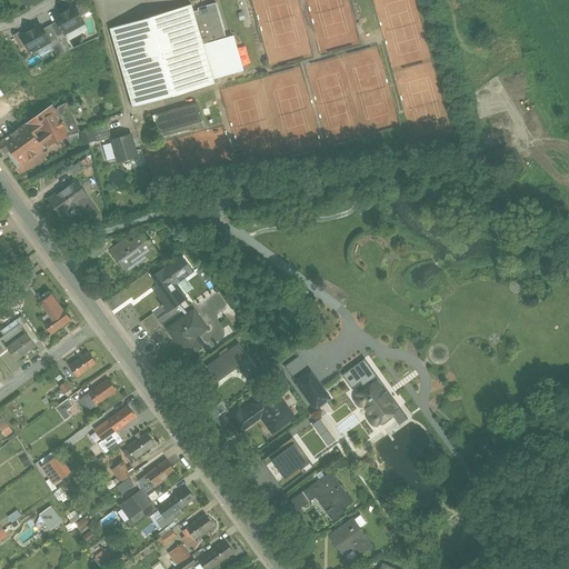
[(20,0),(27,9),(40,0),(20,0)]
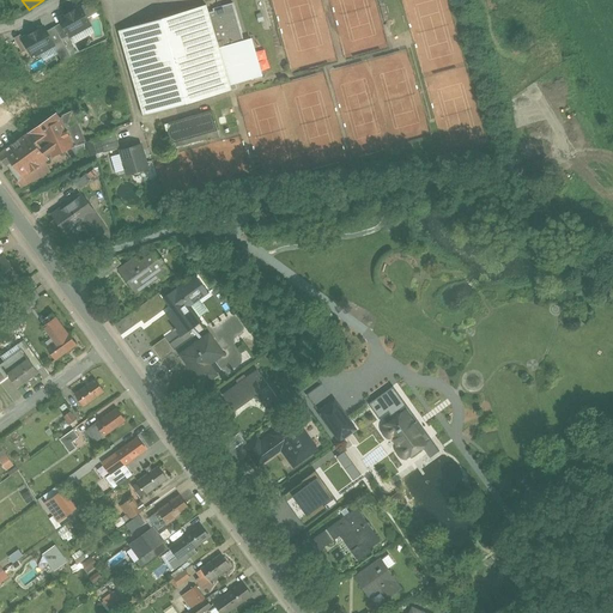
[(92,0),(82,6),(89,18),(101,12),(92,0)]
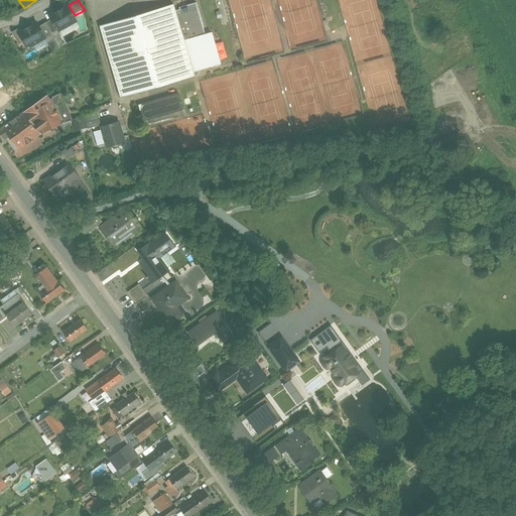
[(197,2),(180,7),(180,9),(176,10),(196,76),(201,75),(198,65),(214,60),(197,2)]
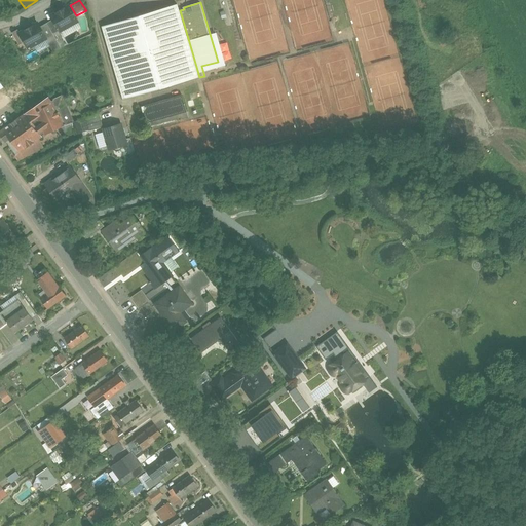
[(178,4),(103,26),(124,100),(199,77),(180,10),(178,4)]
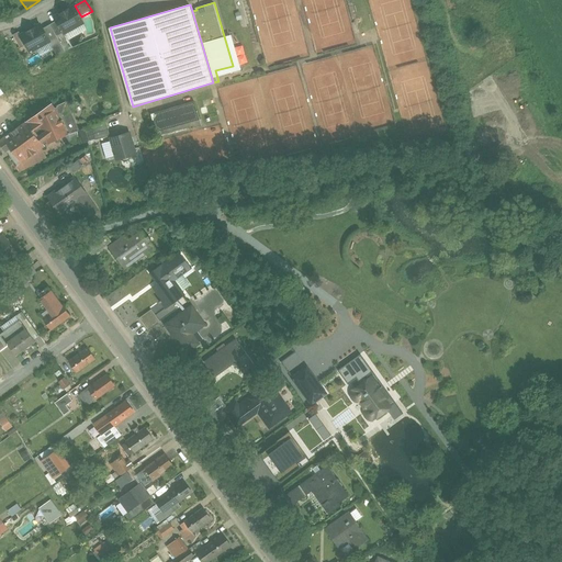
[(75,6),(56,17),(58,21),(65,33),(83,22),(81,17),(75,6)]
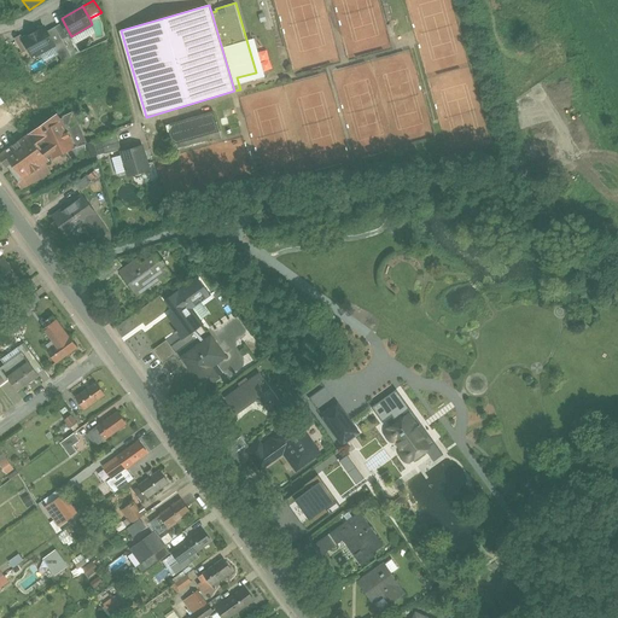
[(64,23),(56,27),(64,41),(71,36),(64,23)]
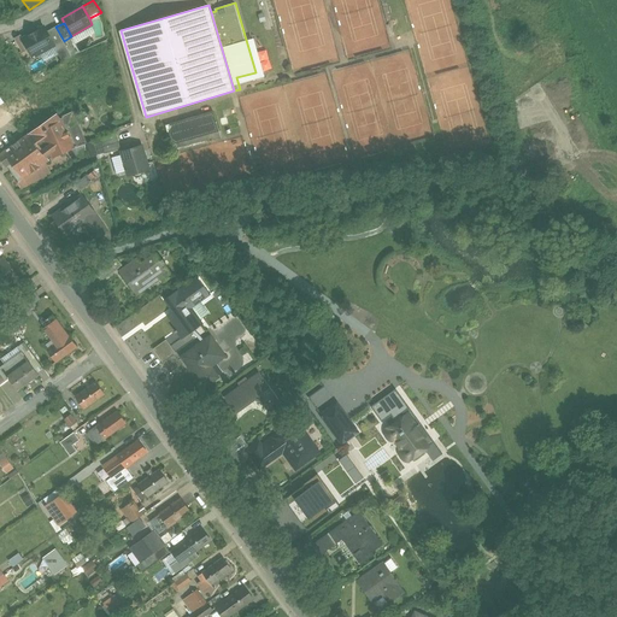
[(45,27),(24,39),(34,57),(54,45),(47,31),(45,27)]
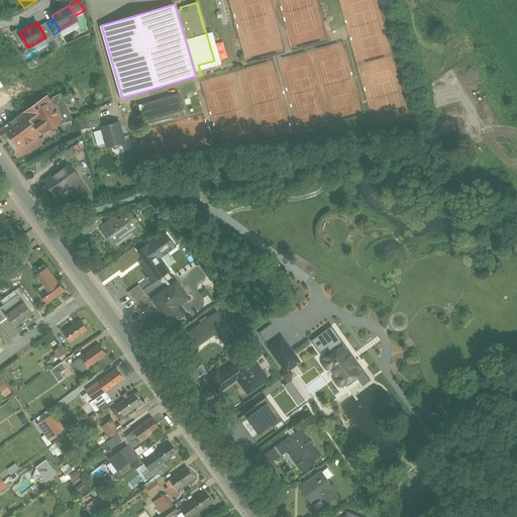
[(54,34),(46,22),(39,26),(45,37),(48,42),(56,38),(54,34)]
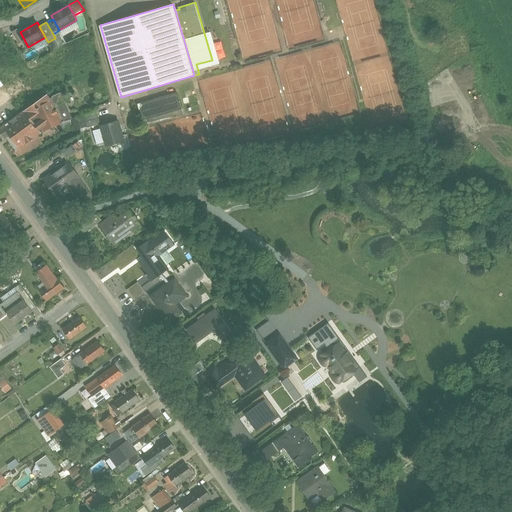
[(60,48),(55,38),(48,42),(53,52),(60,48)]
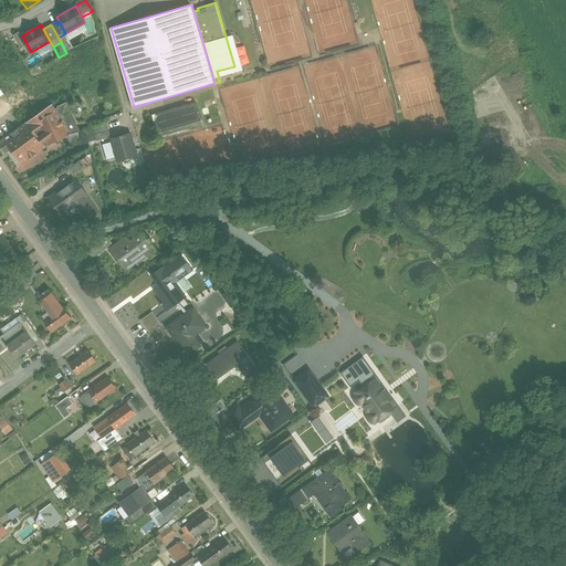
[(56,112),(39,121),(39,122),(40,123),(33,127),(29,122),(28,123),(22,126),(1,142),(0,142),(1,143),(0,143),(0,144),(6,152),(7,152),(18,166),(18,167),(20,173),(20,174),(43,161),(40,155),(38,153),(50,144),(50,145),(51,144),(67,136),(70,136),(73,146),(81,142),(77,132),(79,132),(79,130),(66,104),(66,103),(59,106),(59,108),(55,109),(56,112)]
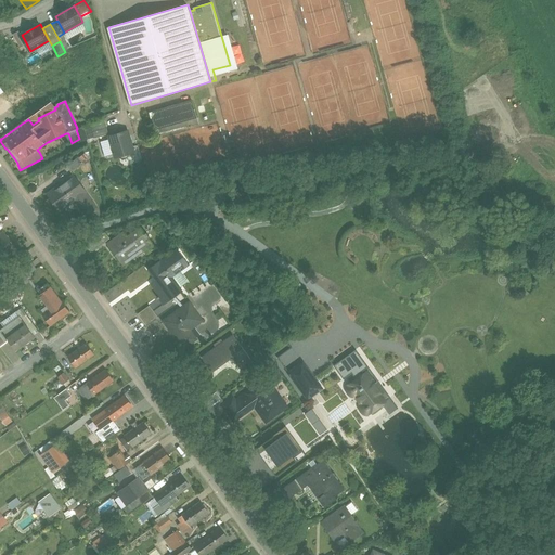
[(192,101),(150,114),(152,121),(160,119),(163,128),(186,120),(184,113),(194,111),(192,101)]
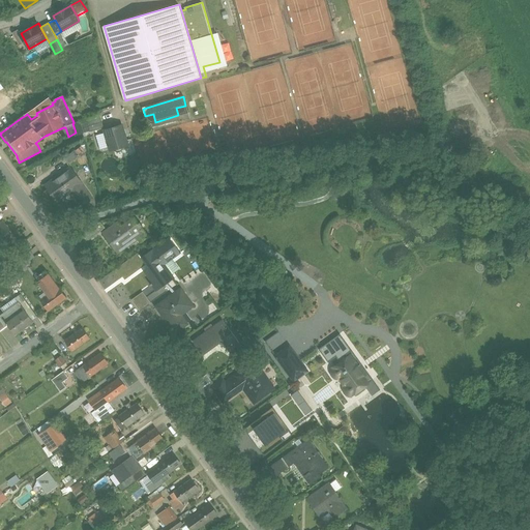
[(49,99),(27,114),(31,119),(37,115),(36,114),(36,113),(53,105),(52,102),(49,99)]
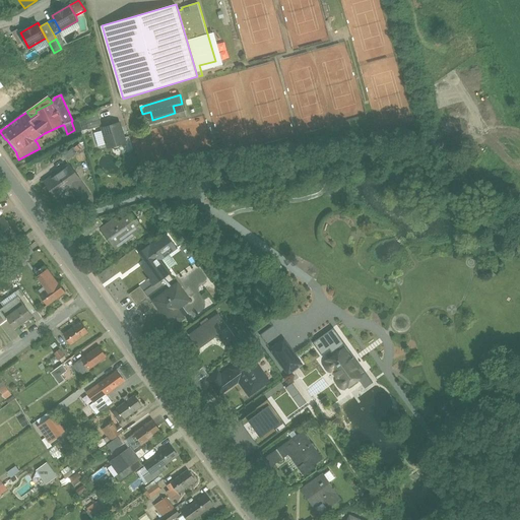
[(100,114),(85,118),(89,130),(103,126),(100,114)]
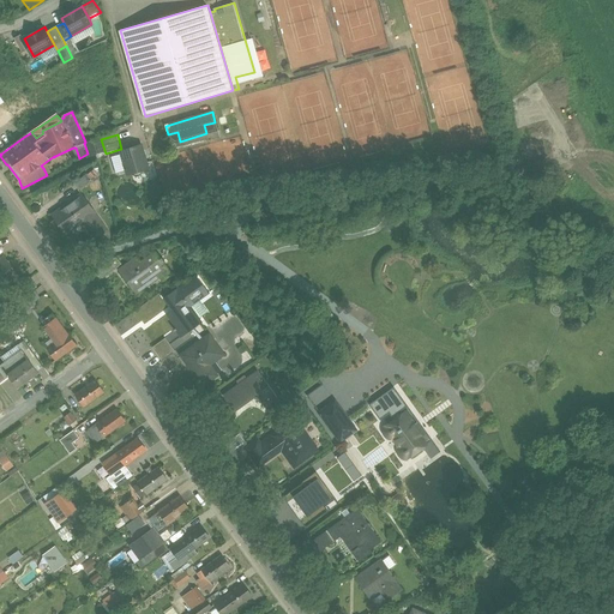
[(85,143),(84,143),(88,154),(89,157),(97,155),(92,140),(85,143)]
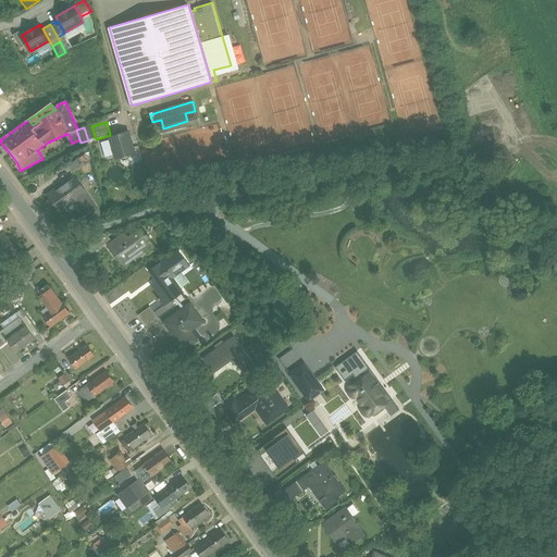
[(128,132),(111,137),(116,158),(135,152),(128,132)]
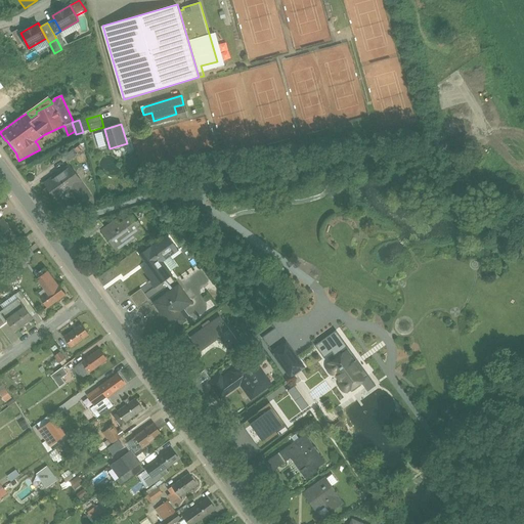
[(75,148),(63,157),(68,162),(79,154),(75,148)]
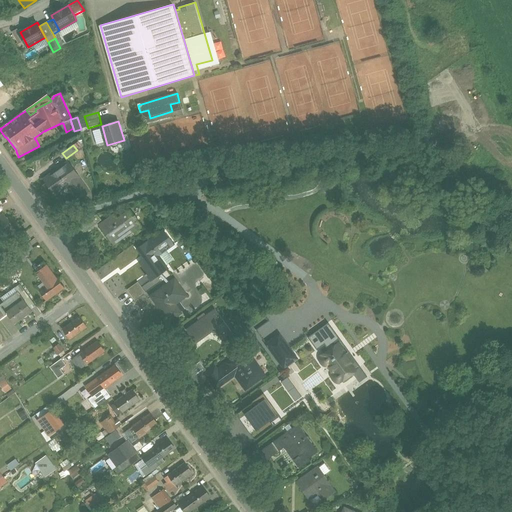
[(69,162),(44,179),(55,194),(70,183),(77,193),(85,187),(88,191),(88,190),(77,174),(78,173),(69,162)]
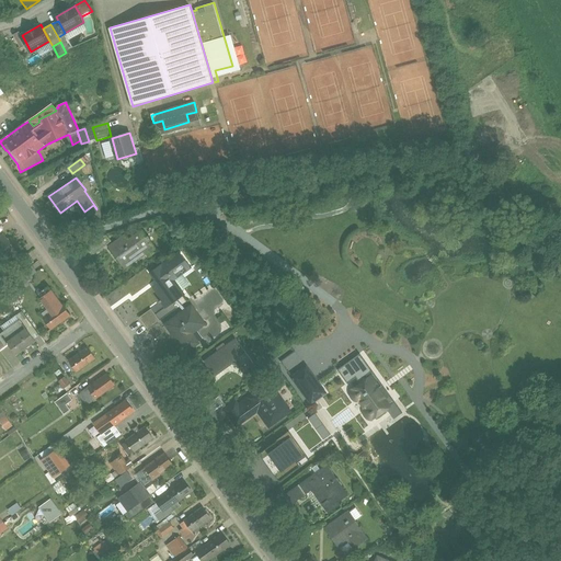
[(126,235),(110,247),(123,265),(132,259),(129,255),(137,250),(141,255),(146,252),(149,256),(158,250),(150,240),(151,240),(148,236),(148,237),(144,230),(130,240),(126,235)]
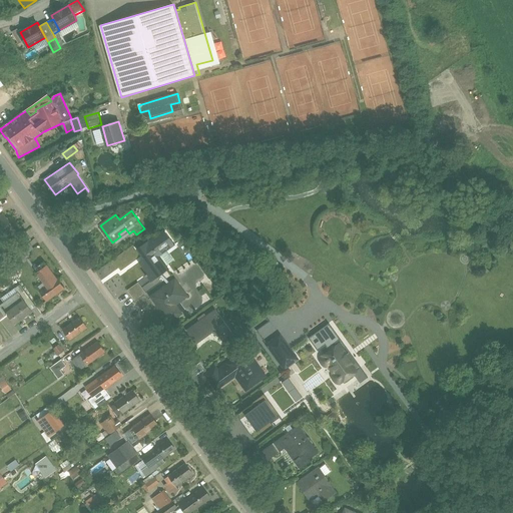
[(5,214),(0,217),(0,242),(16,230),(5,214)]
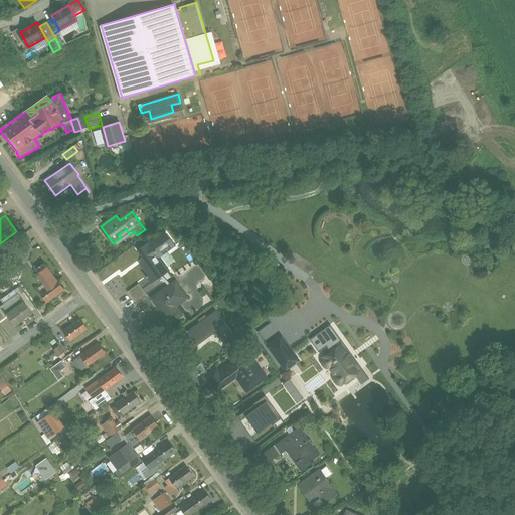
[(99,216),(91,218),(81,225),(87,232),(103,221),(99,216)]
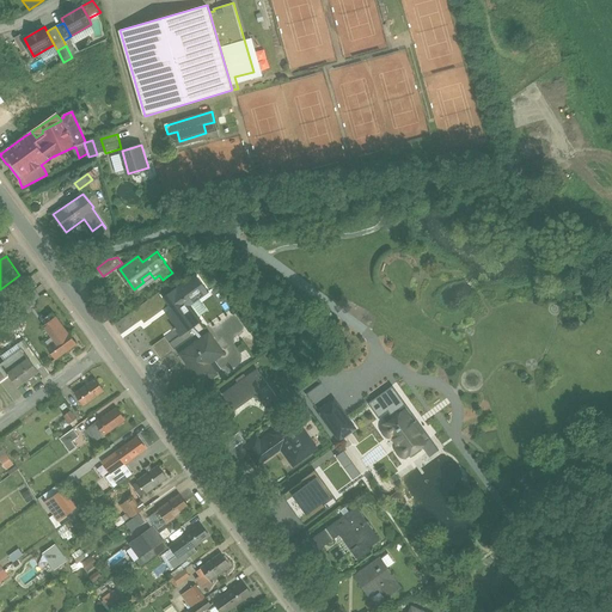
[(196,276),(178,289),(177,287),(164,297),(172,308),(167,312),(177,325),(173,328),(175,329),(179,336),(190,329),(189,326),(200,318),(190,305),(204,295),(199,287),(202,285),(196,276)]
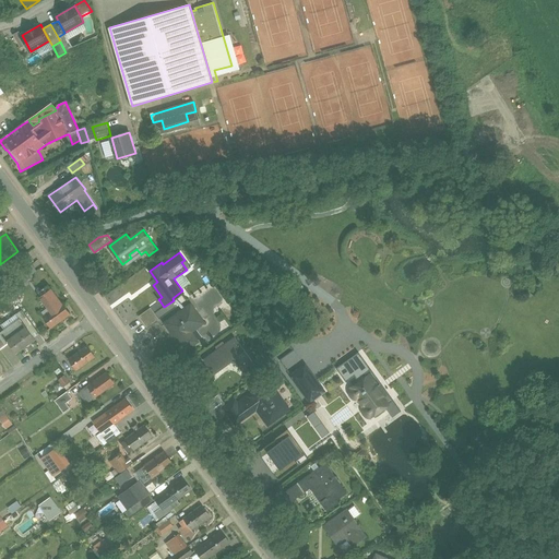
[(28,253),(23,258),(28,265),(35,261),(28,253)]
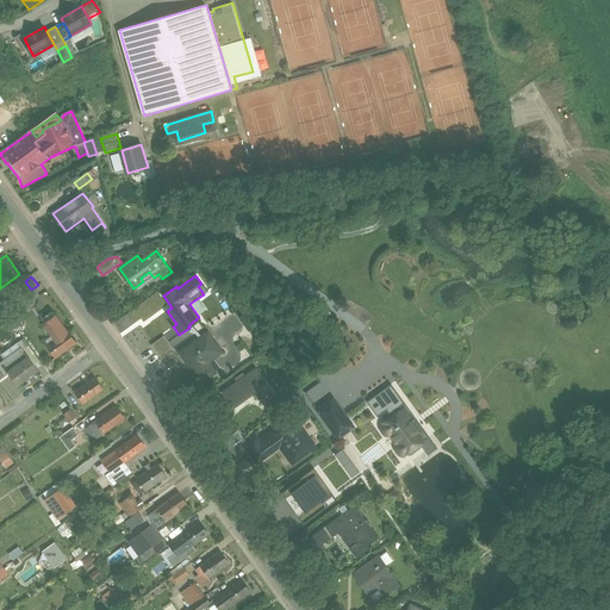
[(27,303),(39,296),(35,288),(24,297),(27,303)]
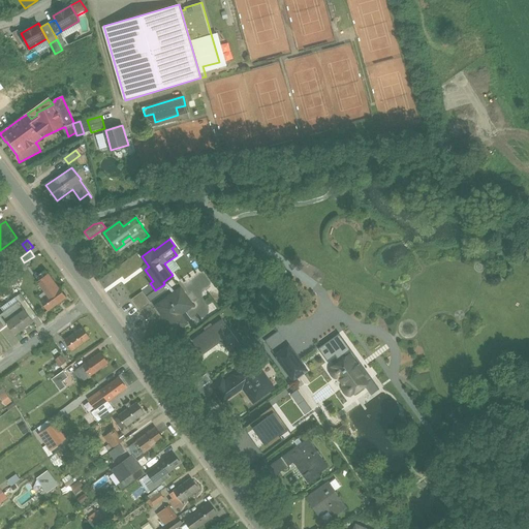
[(20,256),(9,263),(18,275),(28,268),(24,262),(21,257),(20,256)]
